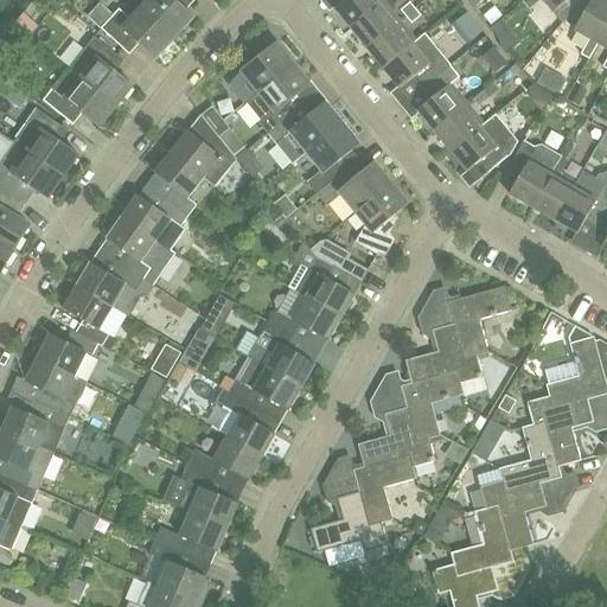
[(195,18),(186,10),(176,0),(148,0),(140,10),(174,40),(195,18)]
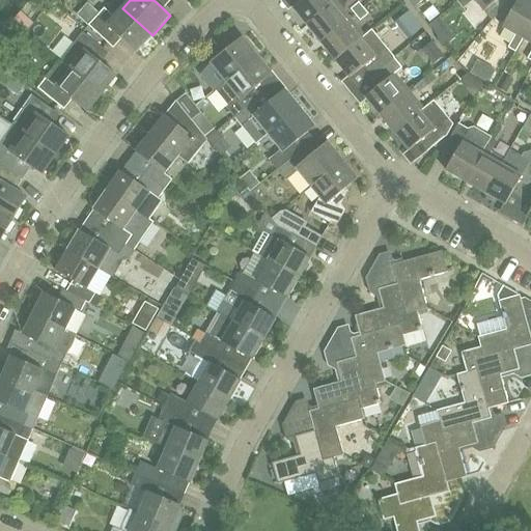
[(302,0),(292,7),(307,26),(337,2),(335,0),(302,0)]
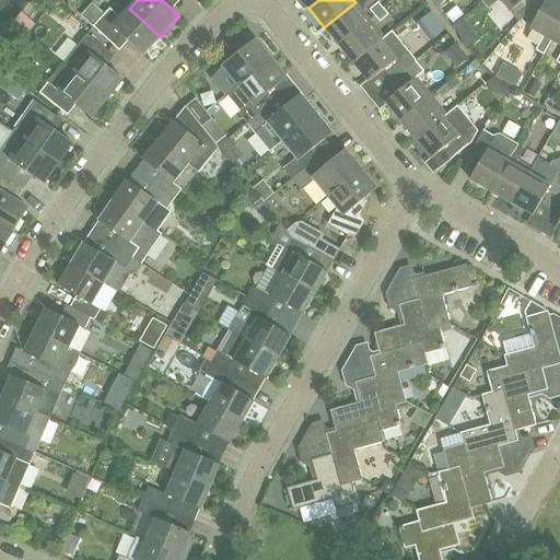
[(500,0),(501,0),(511,12),(524,0),(486,0),(483,2),(489,10),(500,0)]
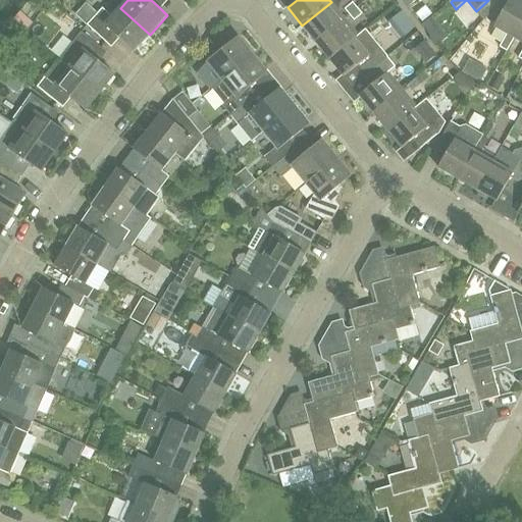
[(507,51),(515,39),(521,25),(521,2),(518,0),(510,0),(494,28),(507,35),(500,47),(507,51)]
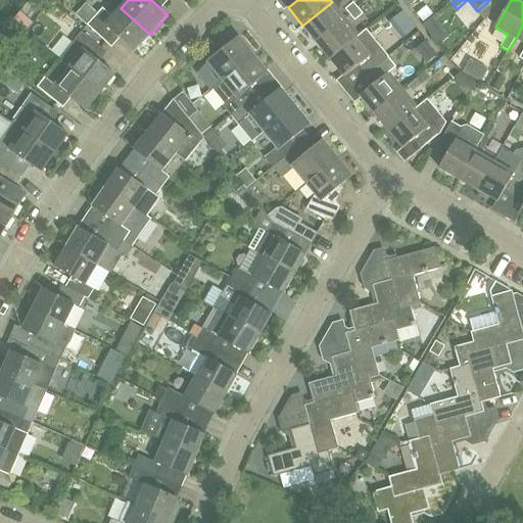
[(317,43),(345,19),(332,2),(302,26),(317,43)]
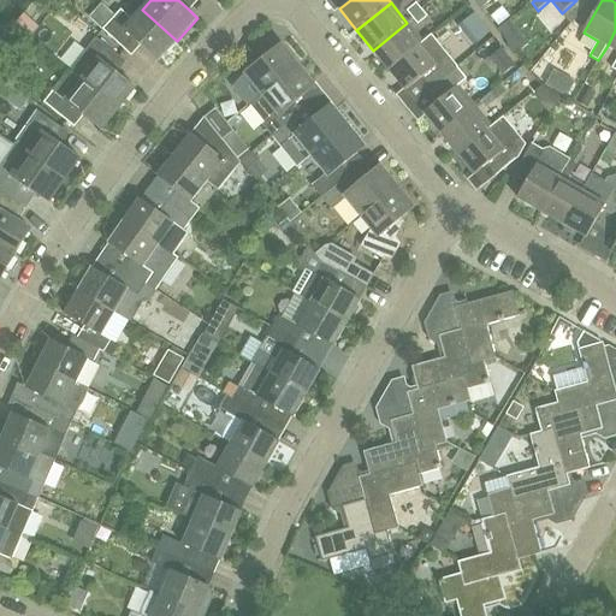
[(407,11),(413,18),(422,10),(416,4),(407,11)]
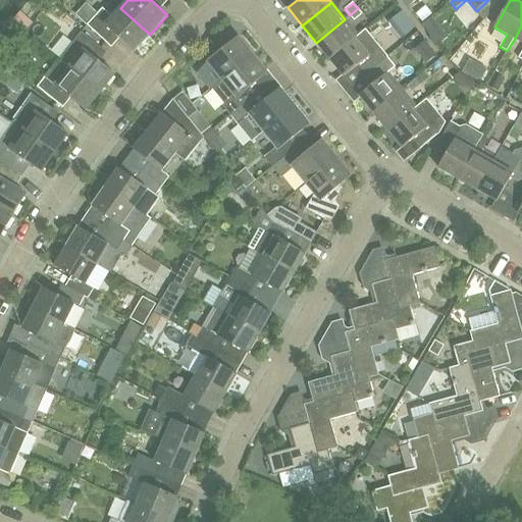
[(134,52),(150,35),(120,8),(112,17),(103,8),(88,25),(105,42),(113,33),(134,52)]
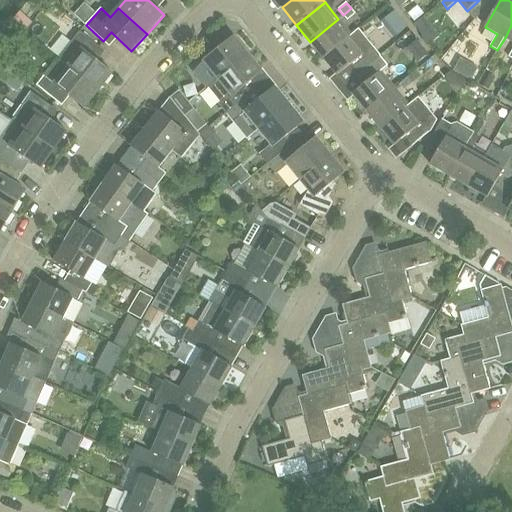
[(355,14),(351,8),(343,15),(347,20),(355,14)]
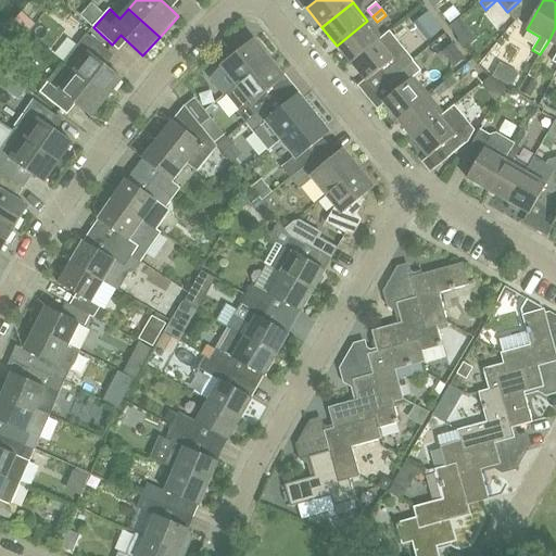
[(337,46),(351,63),(382,38),(367,21),(337,46)]
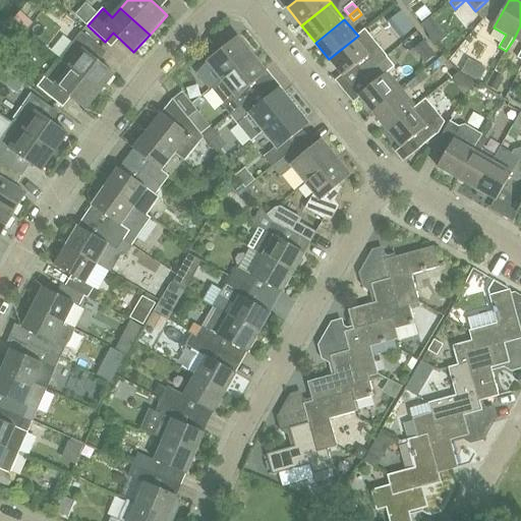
[(364,31),(358,36),(329,59),(344,77),(353,69),(361,78),(387,57),(364,31)]
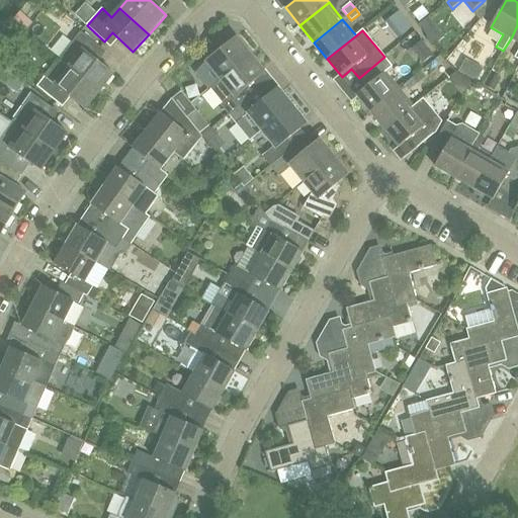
[(59,59),(99,91),(113,74),(92,57),(100,47),(81,31),(59,59)]
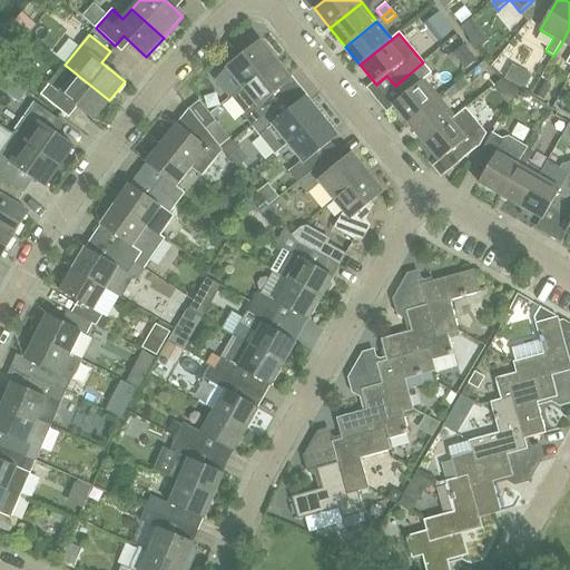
[(243,87),(276,60),(261,41),(227,68),(243,87)]
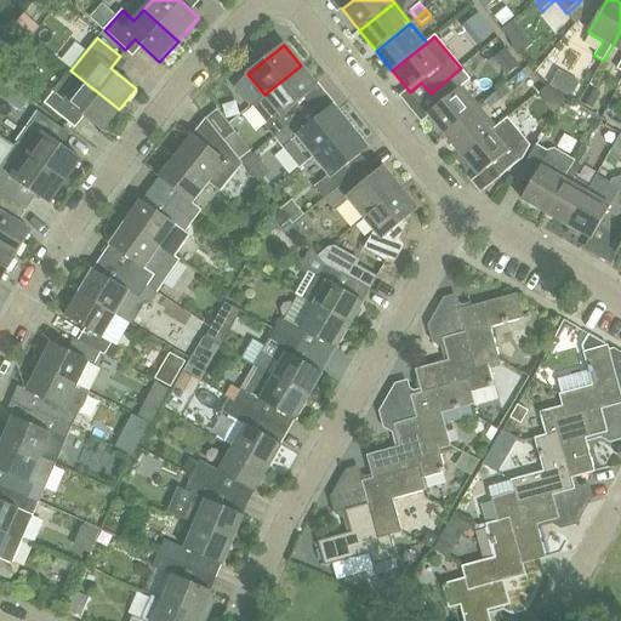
[(318,87),(301,66),(265,95),(280,114),(265,126),(274,138),(297,120),(290,110),(318,87)]
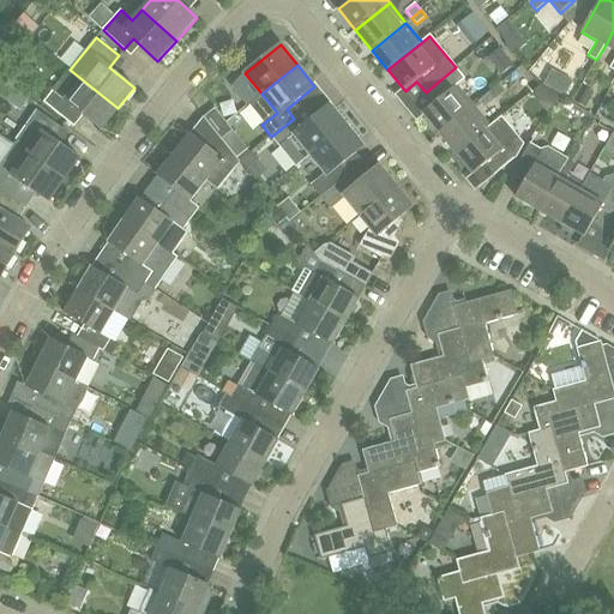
[(422,113),(439,133),(474,106),(457,85),(465,79),(456,67),(426,92),(434,103),(422,113)]
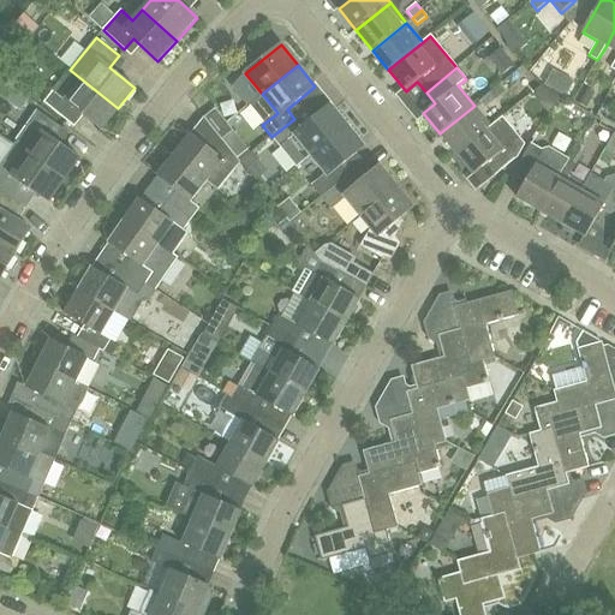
[(118,108),(70,70),(45,102),(66,120),(76,109),(101,130),(118,108)]
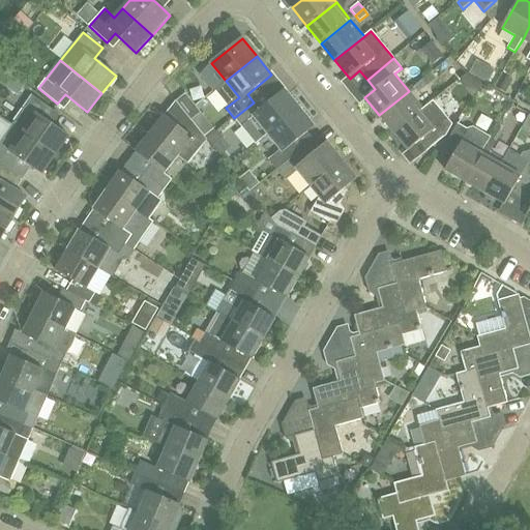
[(495,70),(486,65),(479,79),(488,83),(495,70)]
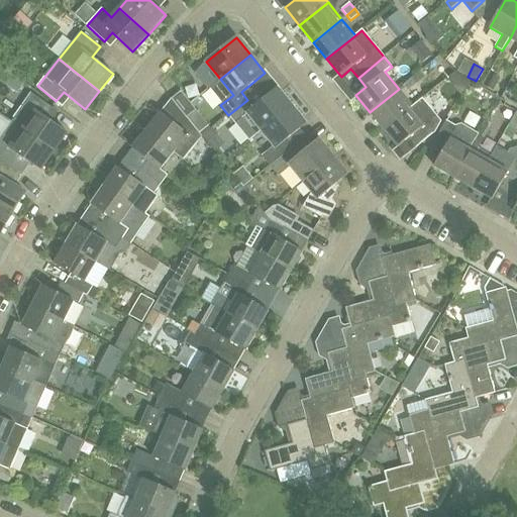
[(491,73),(484,85),(493,90),(500,78),(491,73)]
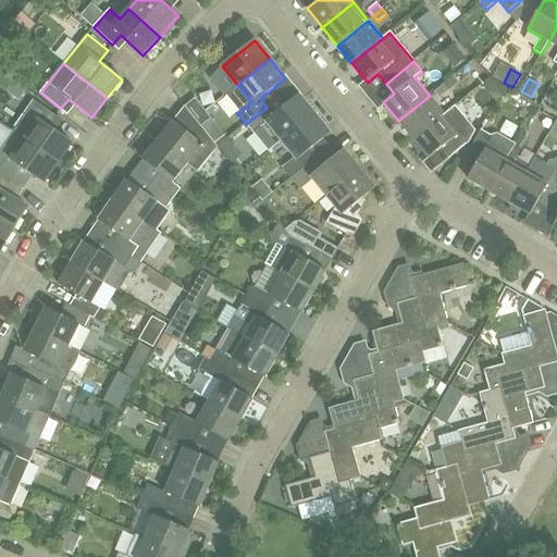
[(21,85),(12,97),(20,101),(27,89),(21,85)]
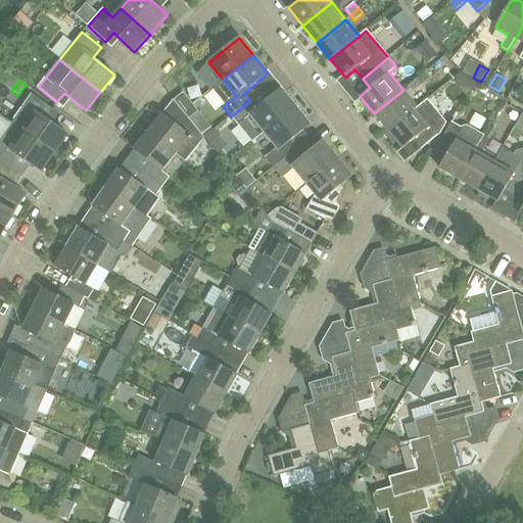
[(413,92),(421,86),(416,80),(408,86),(413,92)]
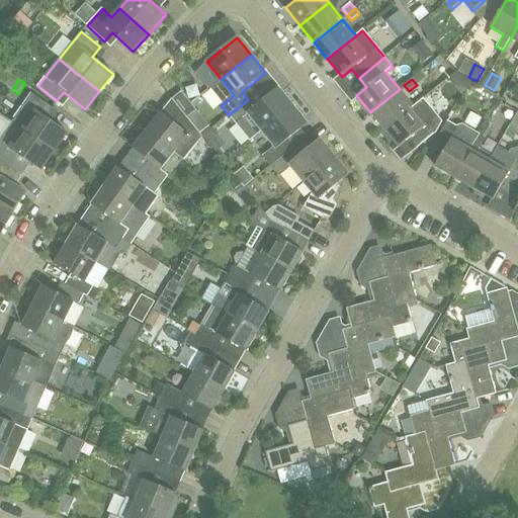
[(475,85),(469,92),(479,98),(484,91),(475,85)]
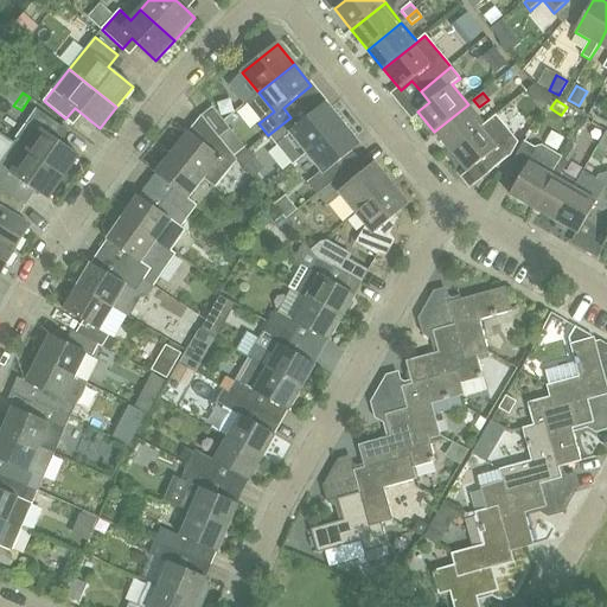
[(293,165),(307,153),(343,125),(326,103),(298,126),(291,117),(268,135),(293,165)]
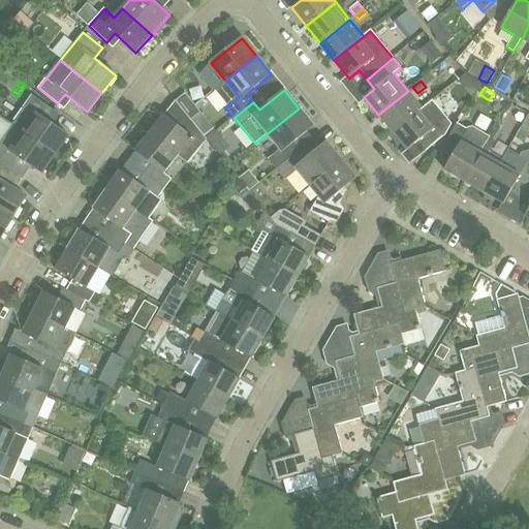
[(378,115),(393,132),(422,109),(408,91),(378,115)]
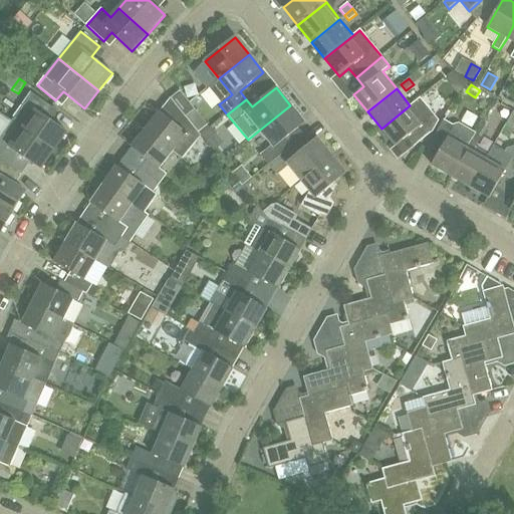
[(171,97),(179,107),(188,100),(180,90),(171,97)]
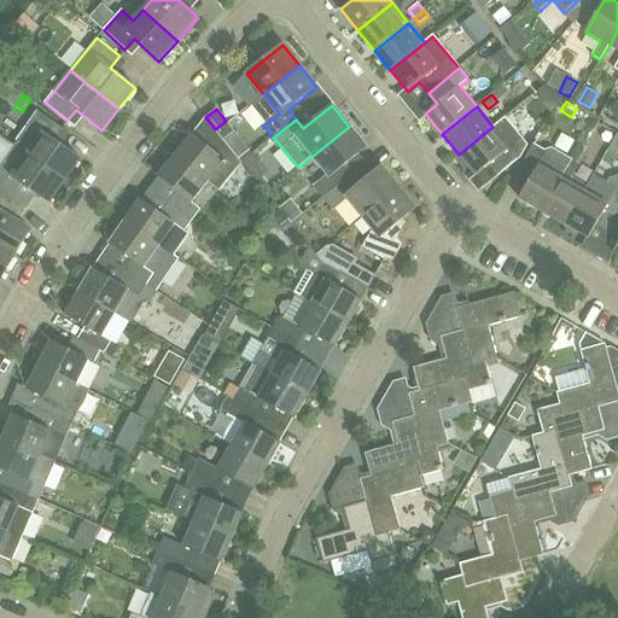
[(39,111),(15,145),(65,181),(81,158),(53,140),(62,128),(39,111)]
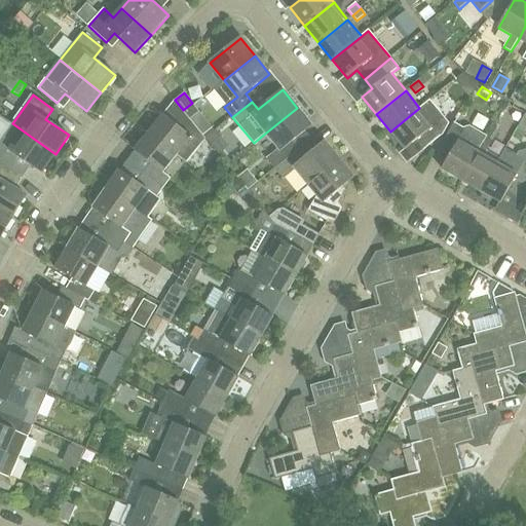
[(429,100),(419,108),(390,132),(401,144),(405,149),(415,141),(423,151),(443,135),(449,123),(444,117),(429,100)]
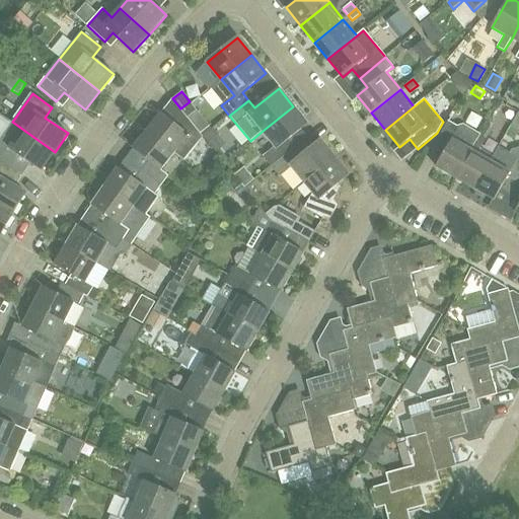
[(198,110),(190,101),(180,108),(186,115),(188,118),(198,110)]
